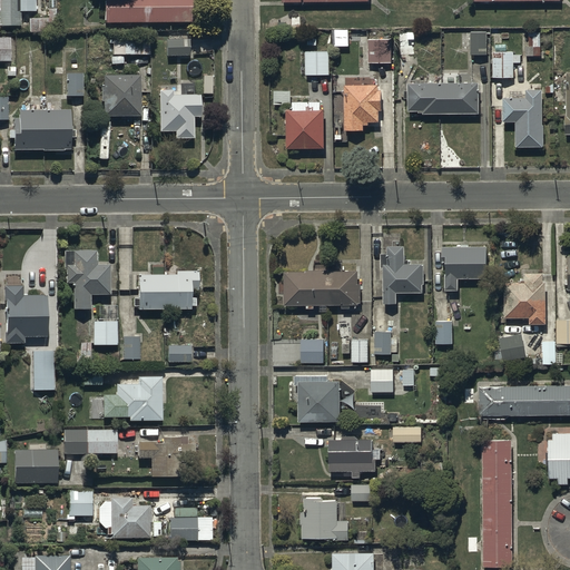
[(0,0),(0,26),(19,26),(19,12),(36,12),(36,0),(0,0)]
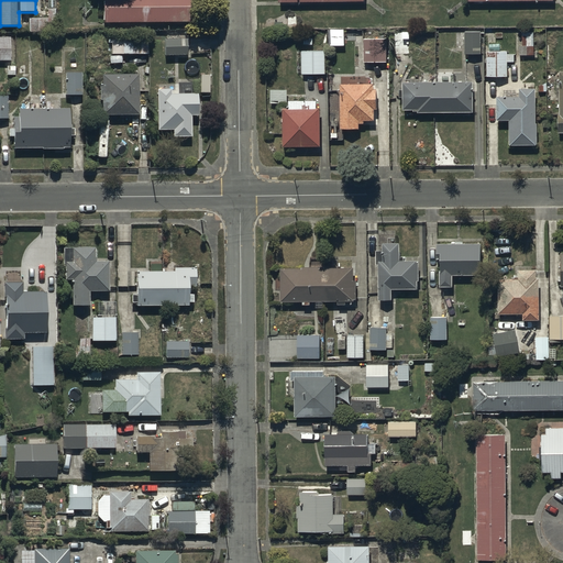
[(190,22),(190,0),(105,0),(105,22),(190,22)]
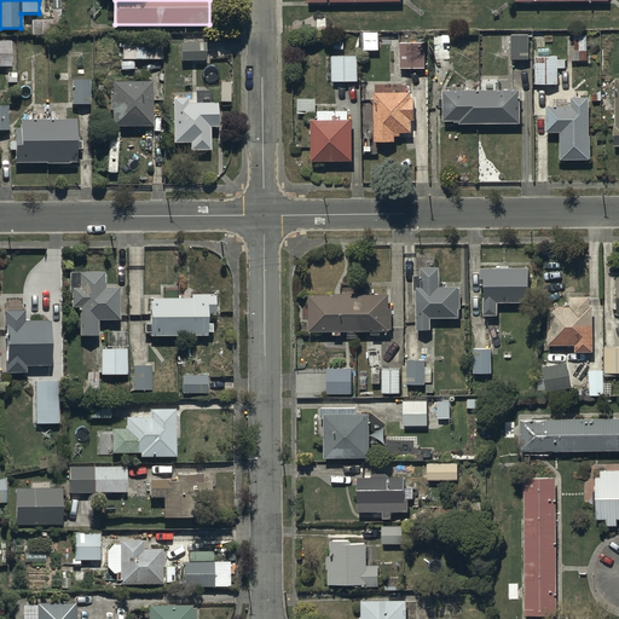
[(52,15),(32,15),(32,34),(61,34),(61,11),(63,11),(63,1),(52,1),(52,15)]
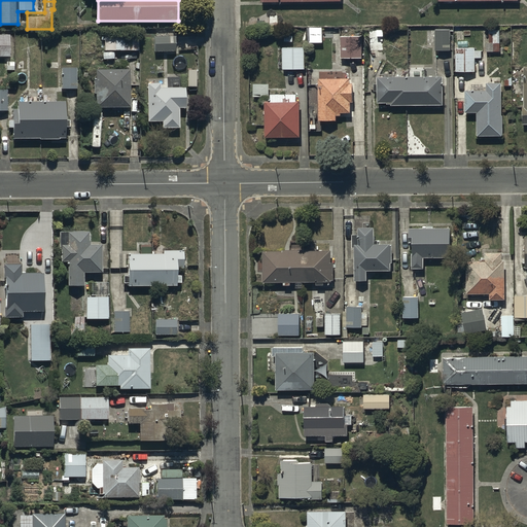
[(307,27),(307,42),(321,42),(321,27),(307,27)]
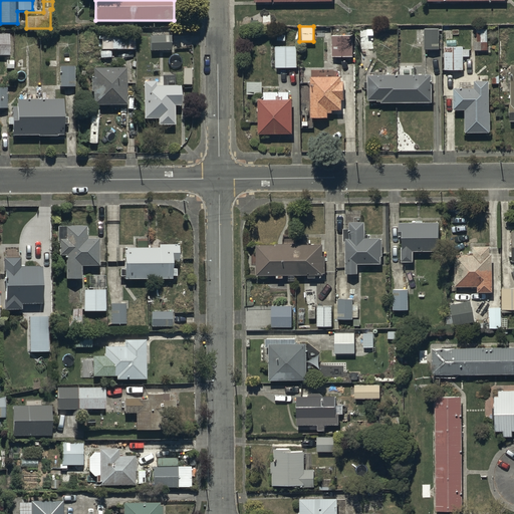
[(0,55),(9,55),(9,34),(4,34),(4,30),(0,29),(0,55)]
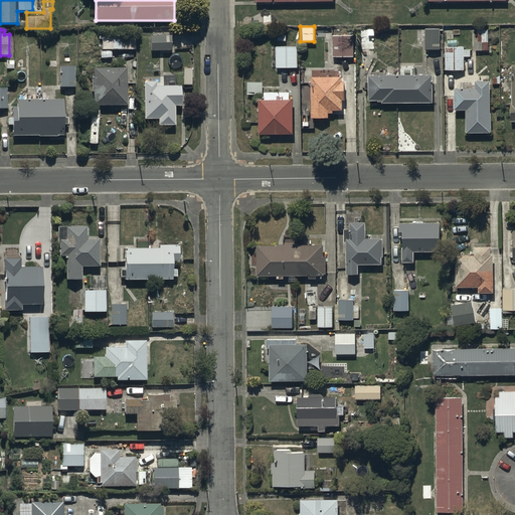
[(424,29),(424,48),(440,48),(440,29),(424,29)]
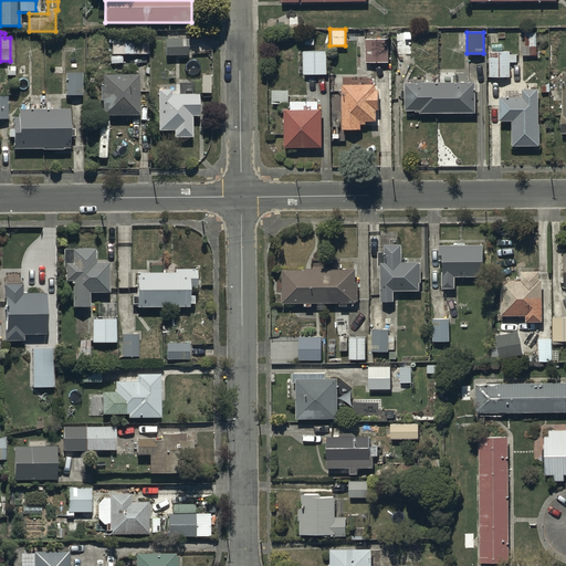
[(522,45),(522,55),(536,54),(536,32),(525,32),(525,45),(522,45)]
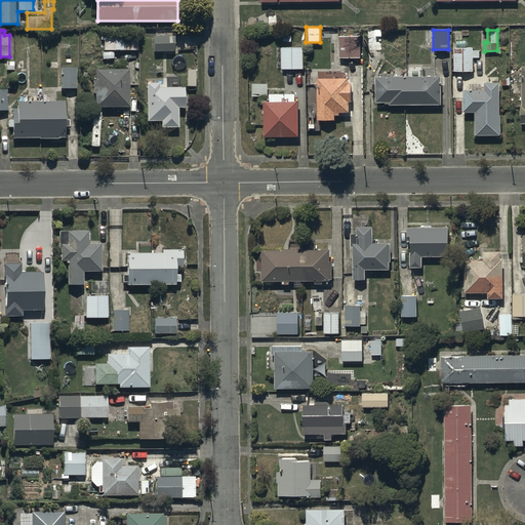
[(138,32),(102,31),(102,41),(105,41),(105,50),(138,51),(138,32)]
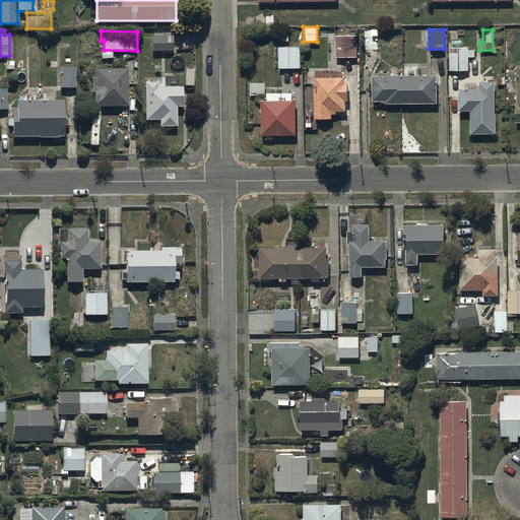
[(336,35),(336,57),(358,57),(358,35),(336,35)]
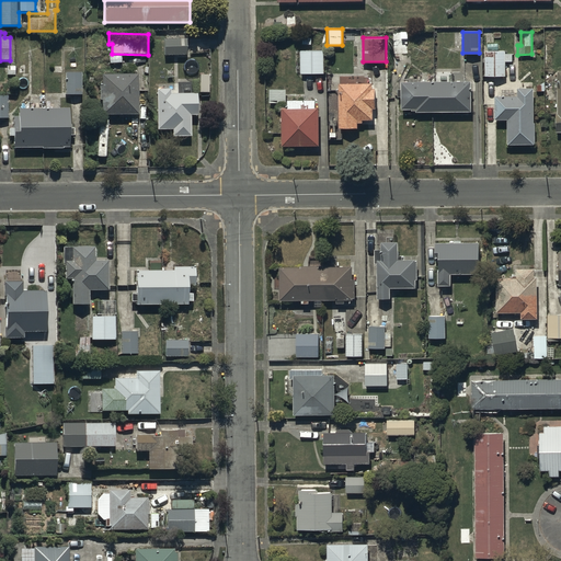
[(186,38),(163,41),(164,55),(187,54),(186,38)]
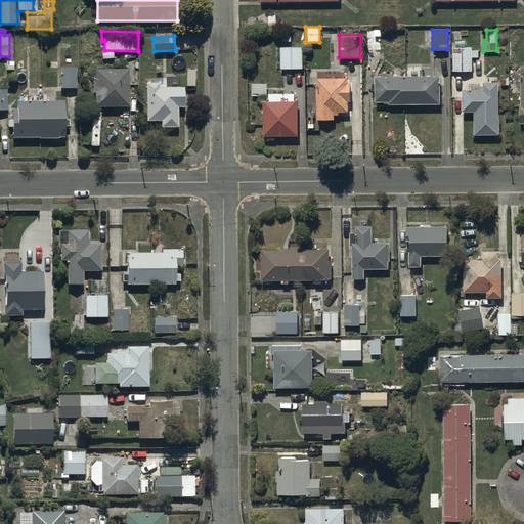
[(280,47),(280,68),(302,68),(302,47),(280,47)]
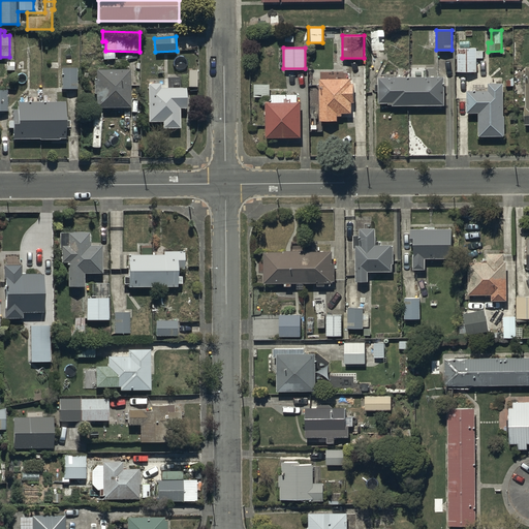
[(457,54),(457,71),(465,71),(465,73),(468,72),(468,71),(475,71),(475,59),(483,58),(483,51),(476,51),(476,48),(465,48),(466,54),(457,54)]
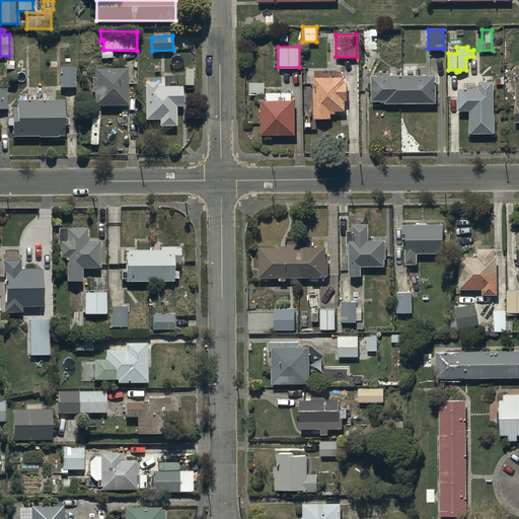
[(74,67),(60,67),(60,87),(74,87),(74,67)]
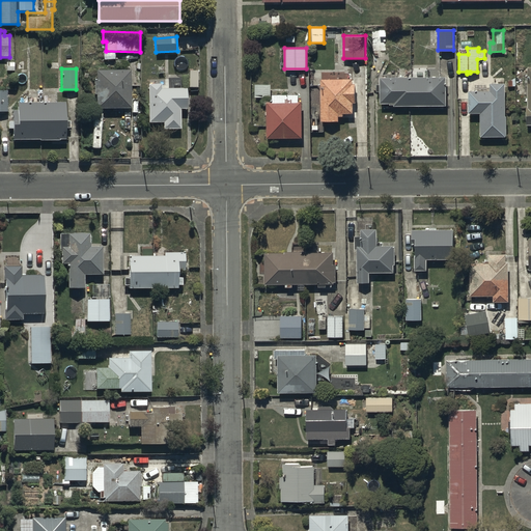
[(129,71),(96,71),(96,80),(93,80),(93,94),(96,94),(96,108),(129,108),(129,71)]
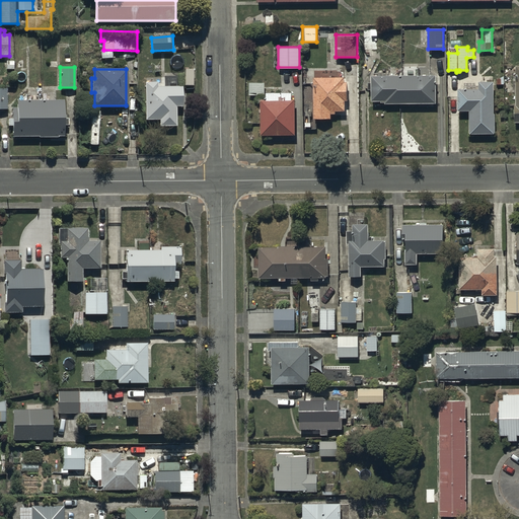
[(314,76),(313,118),(330,119),(330,114),(335,114),(335,110),(345,112),(345,100),(347,100),(348,82),(345,82),(345,77),(314,76)]
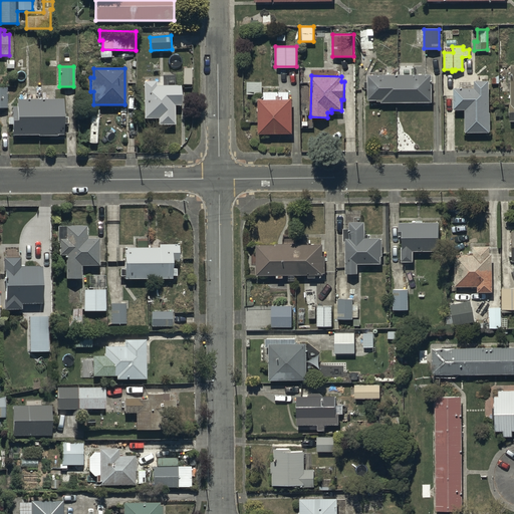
[(432,75),(367,75),(367,82),(364,82),(364,88),(367,88),(367,99),(380,99),(380,102),(432,102),(432,75)]
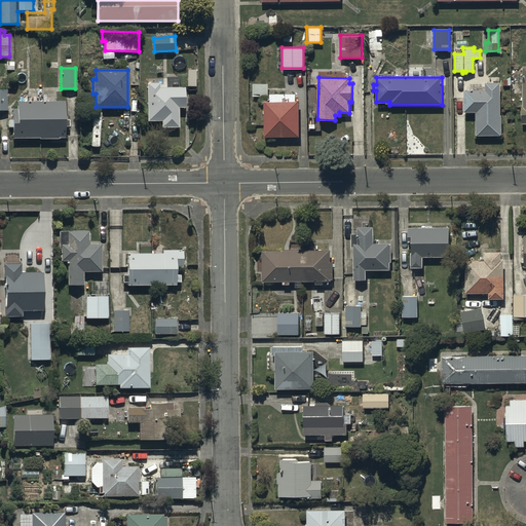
[(159,83),(146,84),(147,120),(161,120),(161,128),(179,127),(178,108),(186,108),(185,88),(159,89),(159,83)]
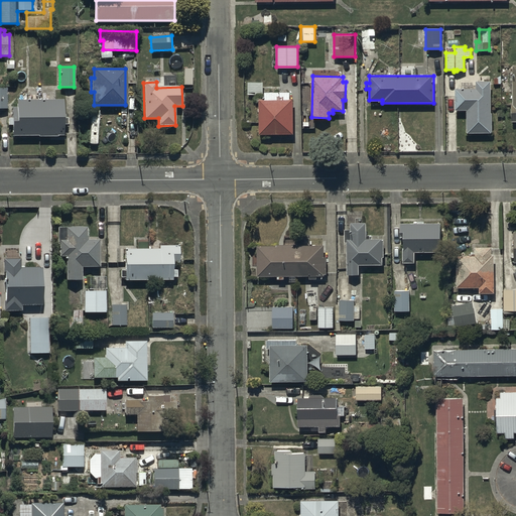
[(247,82),(247,94),(263,94),(263,82),(247,82)]
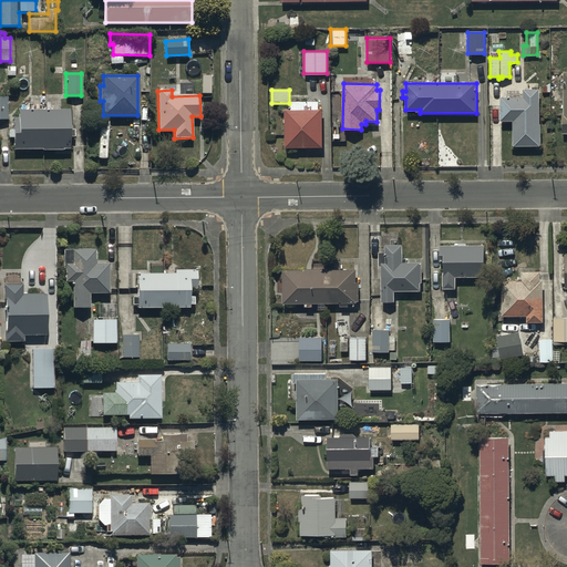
[(523,98),(500,98),(500,121),(512,121),(512,146),(540,146),(539,90),(523,90),(523,98)]
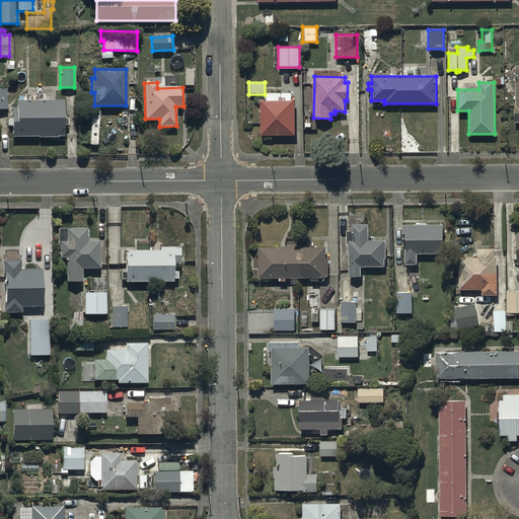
[(266,99),(260,99),(261,135),(295,135),(294,100),(292,100),(292,92),(266,93),(266,99)]
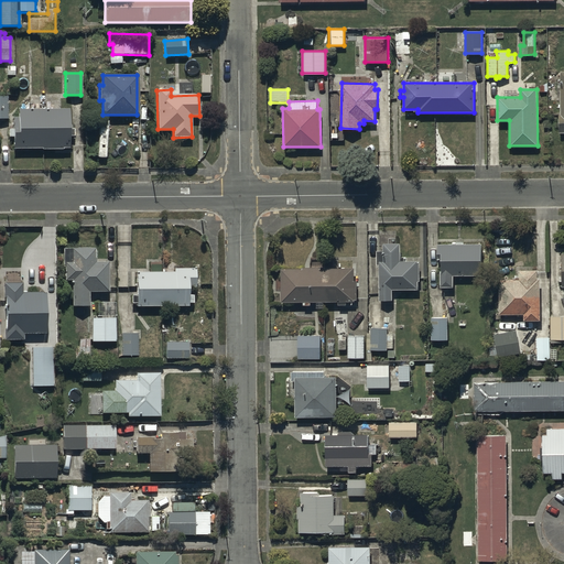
[(13,117),(14,148),(71,147),(69,108),(19,109),(19,117),(13,117)]
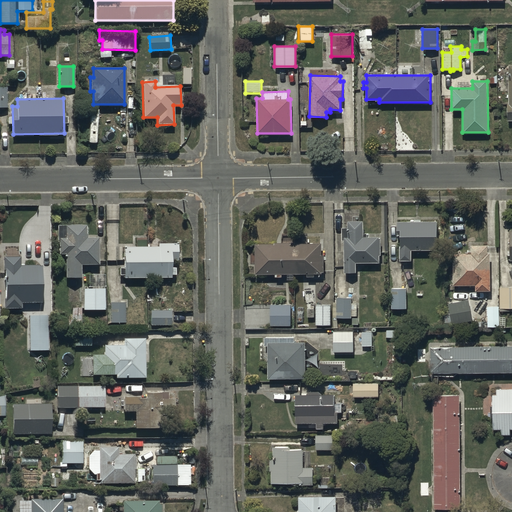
[(356,221),(356,213),(344,213),(344,227),(342,227),(342,240),(344,240),(345,273),(355,273),(355,262),(380,261),(379,236),(363,237),(362,220),(356,221)]
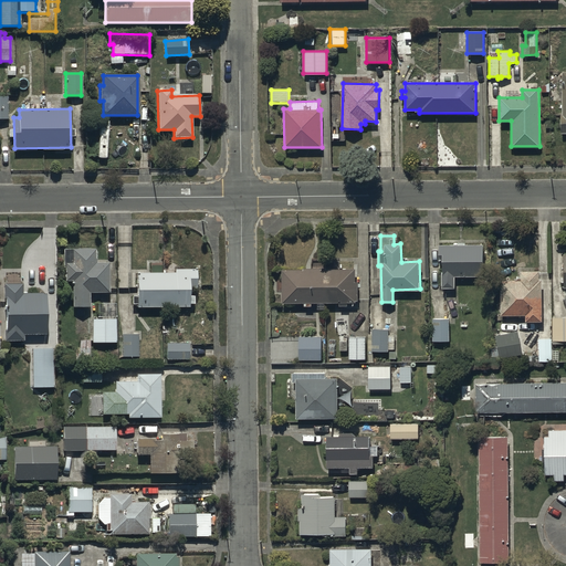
[(483,276),(483,245),(439,245),(439,261),(442,261),(442,289),(454,289),(454,276),(483,276)]
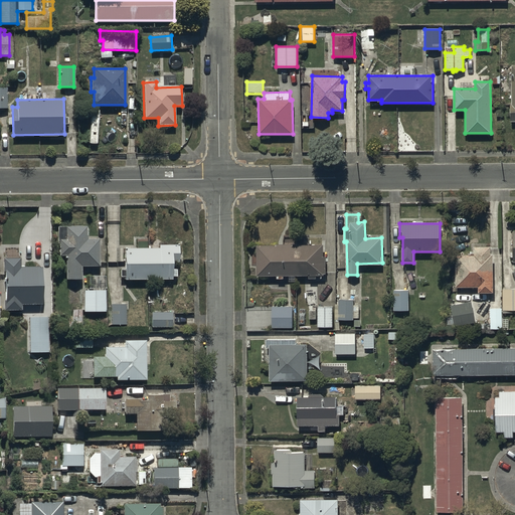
[(87,226),(58,226),(58,242),(59,242),(60,255),(66,255),(66,279),(82,279),(81,266),(100,266),(99,238),(87,239),(87,226)]
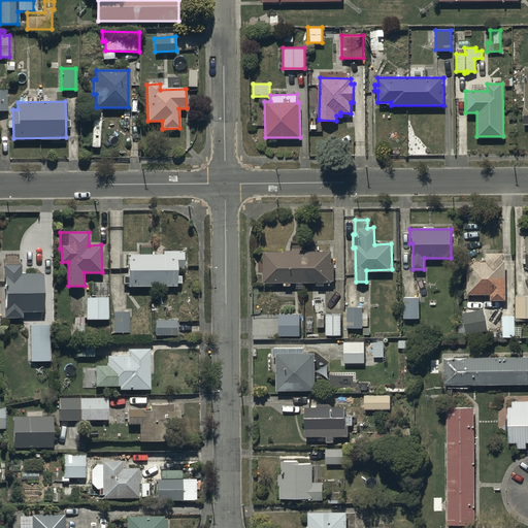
[(176,273),(176,269),(185,269),(185,251),(165,251),(165,246),(156,246),(156,253),(151,253),(151,245),(140,245),(140,255),(127,255),(127,275),(124,275),(124,284),(128,284),(128,287),(146,287),(146,293),(153,293),(153,286),(176,286),(176,284),(180,284),(180,275),(176,275),(176,273)]
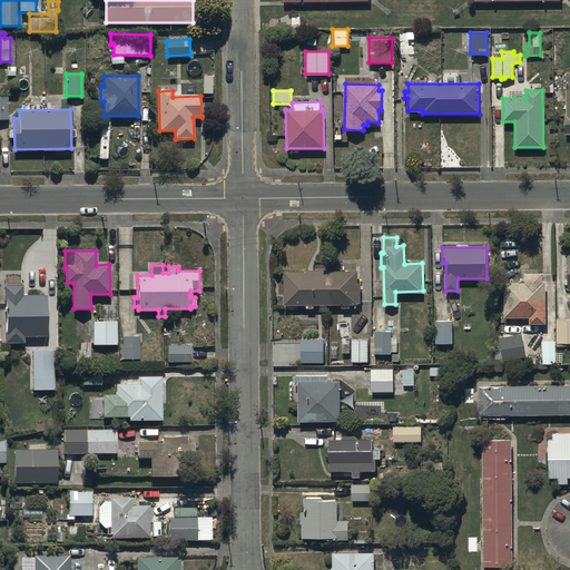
[(361,271),(284,271),(284,305),(306,305),(306,307),(313,307),(313,305),(320,305),(320,311),(326,311),(326,305),(342,305),(342,308),(350,308),(350,305),(361,305),(361,271)]
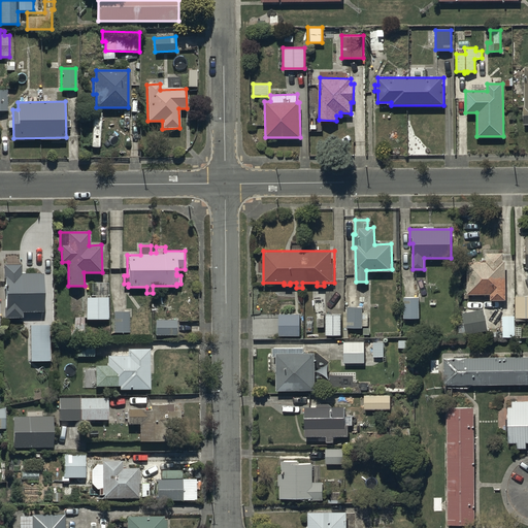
[(487,260),(466,260),(467,294),(490,294),(490,300),(506,300),(505,261),(502,261),(502,252),(486,252),(487,260)]
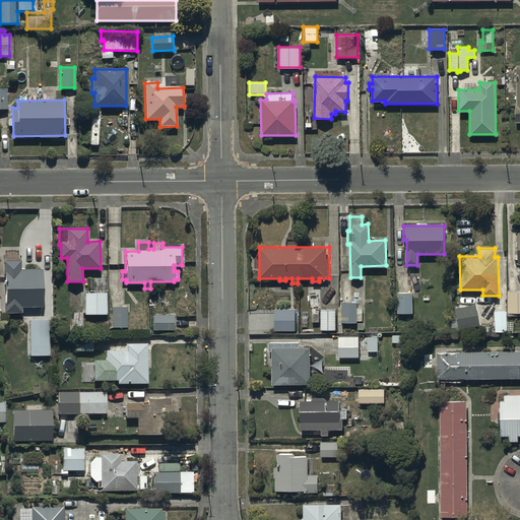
[(19,260),(4,261),(4,314),(21,313),(21,307),(43,307),(42,270),(20,270),(19,260)]
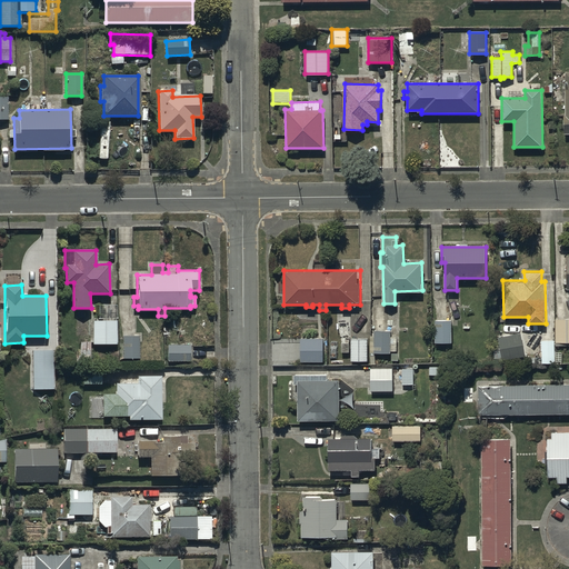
[(99,305),(99,320),(93,320),(93,343),(117,343),(117,303),(99,305)]
